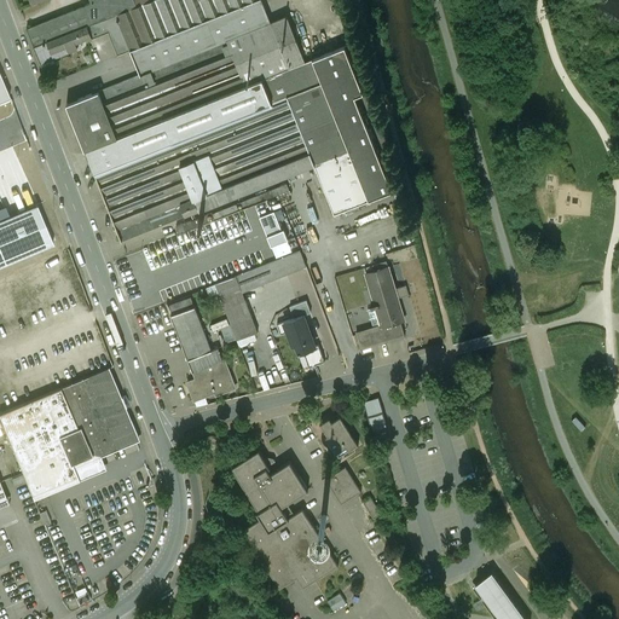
[(91,0),(93,3),(28,29),(34,47),(82,28),(104,19),(117,15),(138,6),(134,0),(91,0)]
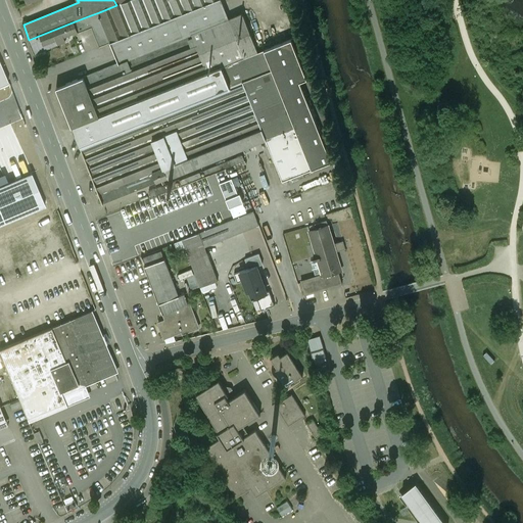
[(129,0),(116,5),(99,12),(111,43),(120,63),(193,34),(208,73),(222,67),(245,57),(230,18),(222,0),(129,0)]
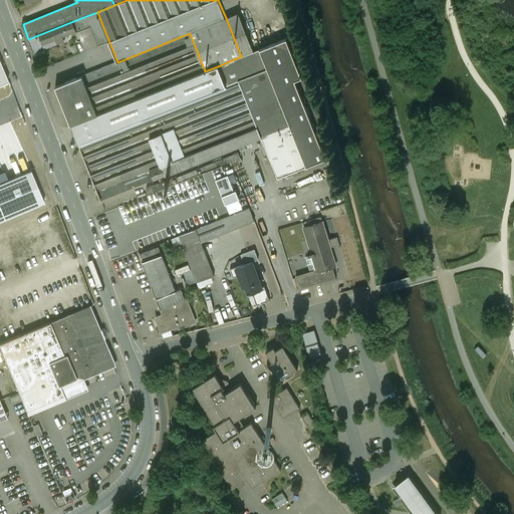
[(109,42),(97,12),(86,16),(88,22),(91,21),(93,26),(98,38),(95,39),(98,46),(109,42)]
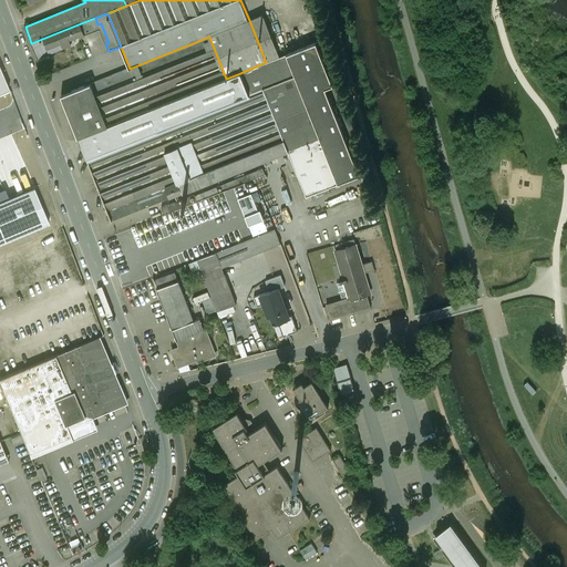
[(280,57),(264,14),(249,20),(266,62),(280,57)]
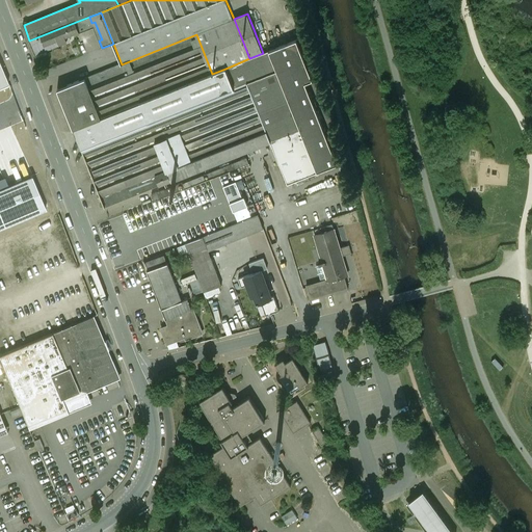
[(89,17),(71,24),(75,33),(76,35),(97,27),(95,22),(91,23),(89,17)]
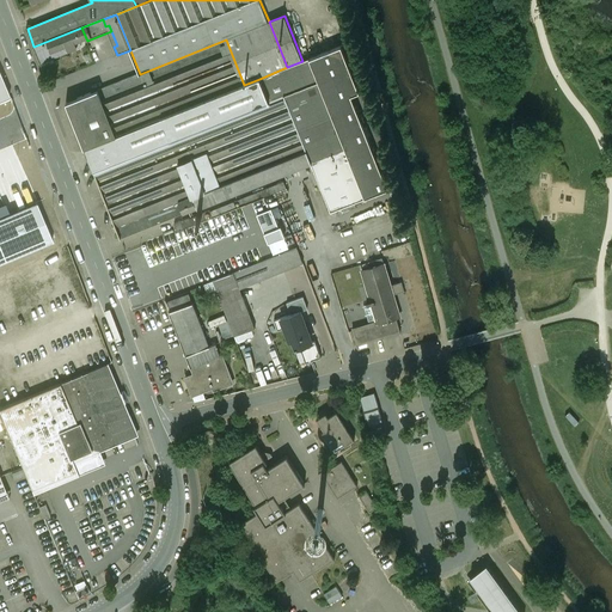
[(81,28),(34,47),(38,60),(53,54),(54,57),(78,48),(75,42),(86,38),(81,28)]
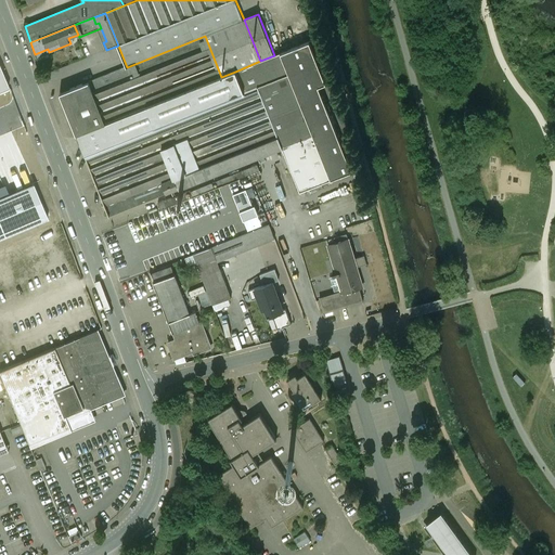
[(127,67),(60,93),(77,134),(105,124),(146,106),(221,77),(205,36),(127,67)]
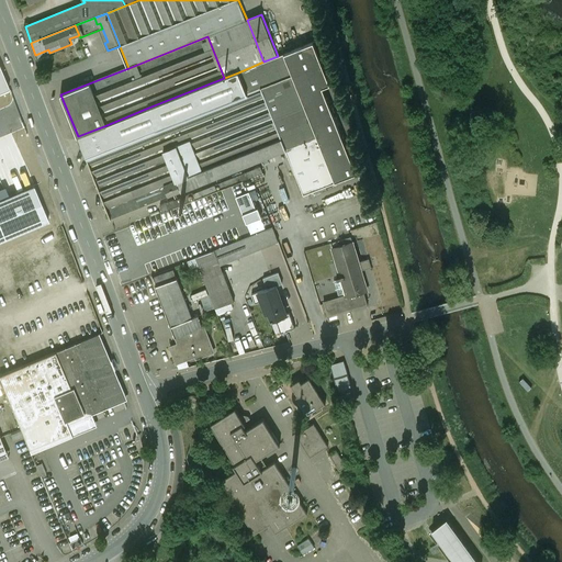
[(287,149),(285,149),(304,194),(357,173),(322,88),(329,85),(313,42),(284,54),(317,137),(287,149)]
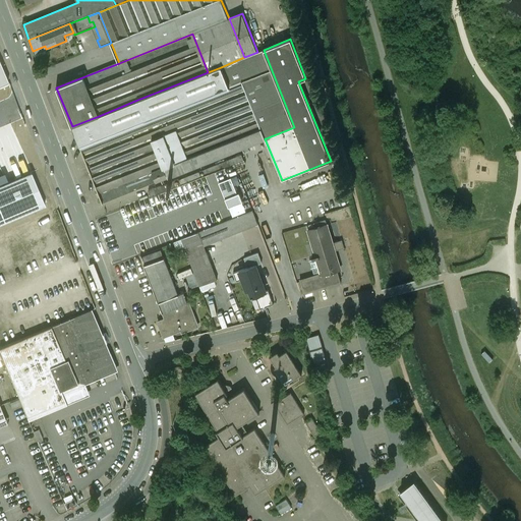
[(244,57),(221,67),(229,87),(242,81),(266,138),(294,127),(264,50),(257,52),(244,57)]
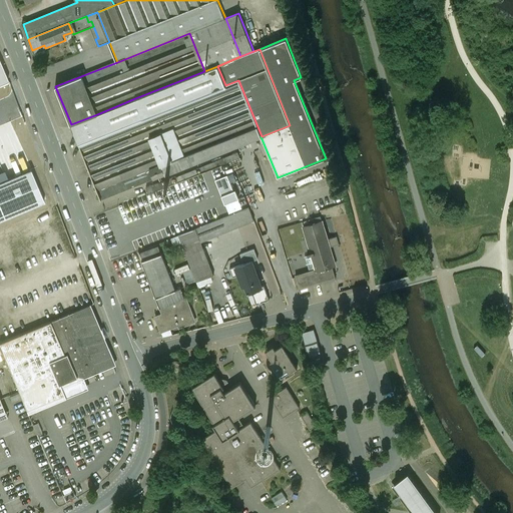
[(204,71),(135,98),(143,118),(142,118),(164,174),(153,178),(153,179),(261,136),(262,136),(238,80),(225,85),(217,66),(204,71)]
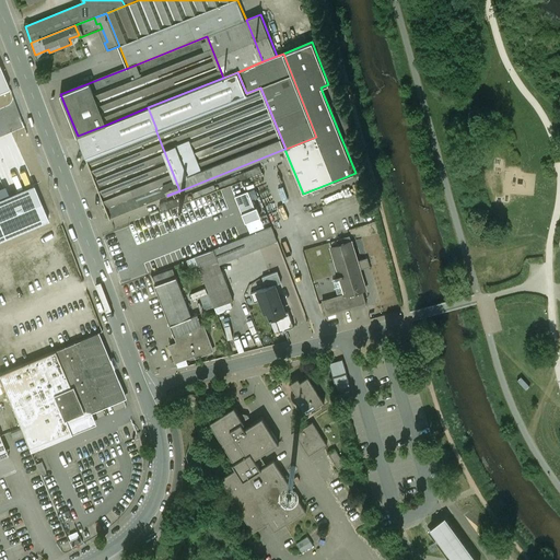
[(148,107),(106,125),(115,146),(139,207),(167,195),(179,190),(155,129),(156,129),(148,107)]
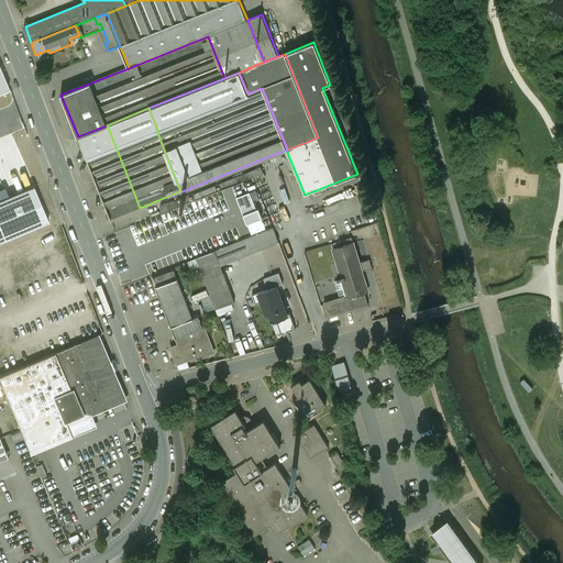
[(107,125),(78,136),(86,158),(116,146),(107,125)]
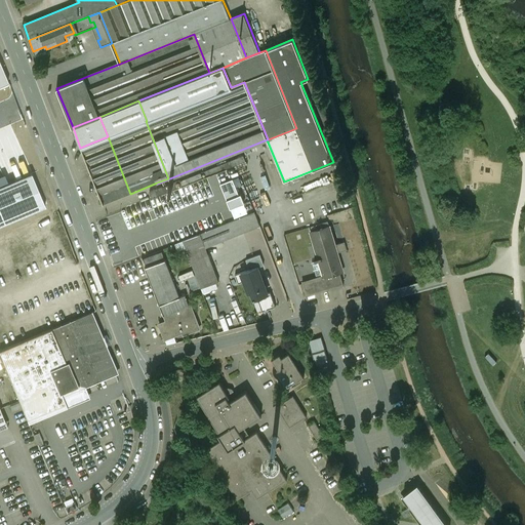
[(108,136),(80,148),(104,204),(130,194),(108,136)]
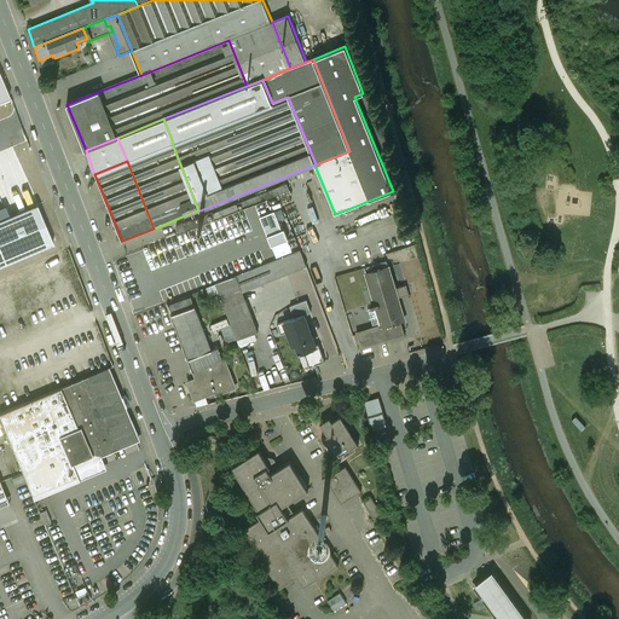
[(237,203),(213,213),(215,219),(239,210),(237,203)]
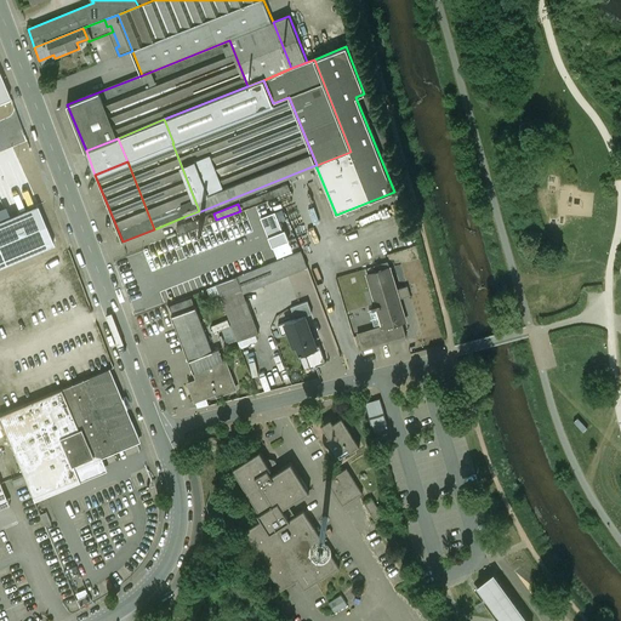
[(10,216),(0,218),(0,267),(52,245),(35,205),(10,216)]
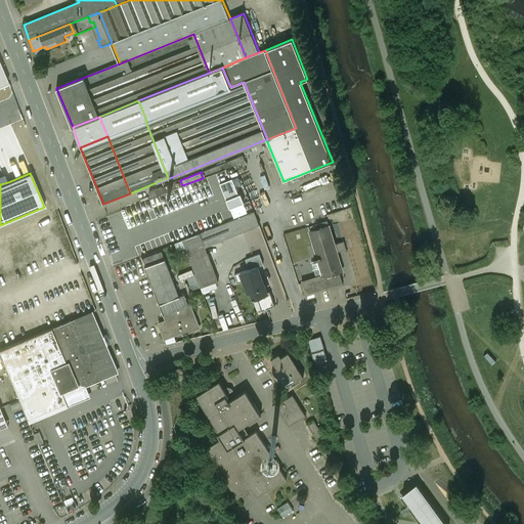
[(0,176),(0,184),(8,182),(4,174),(0,176)]
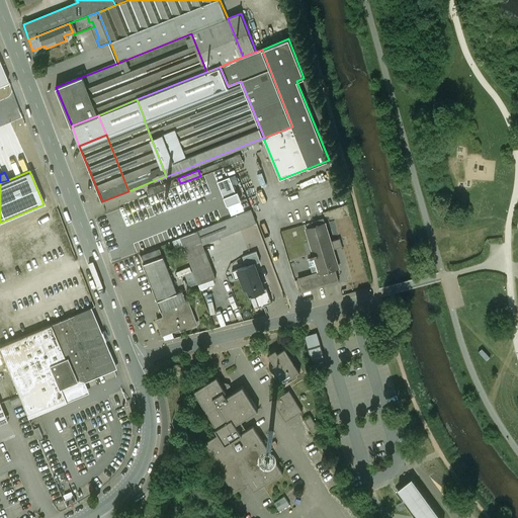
[(178,177),(148,189),(151,195),(160,192),(180,183),(178,178),(178,177)]
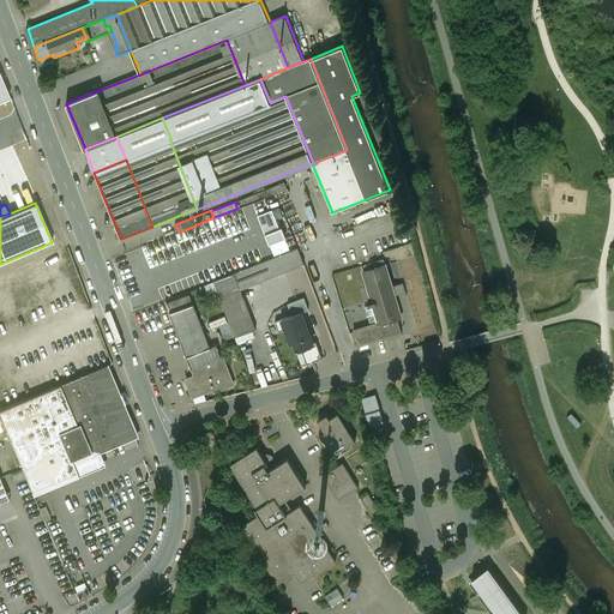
[(272,210),(258,216),(269,245),(286,238),(282,228),(280,228),(272,210)]
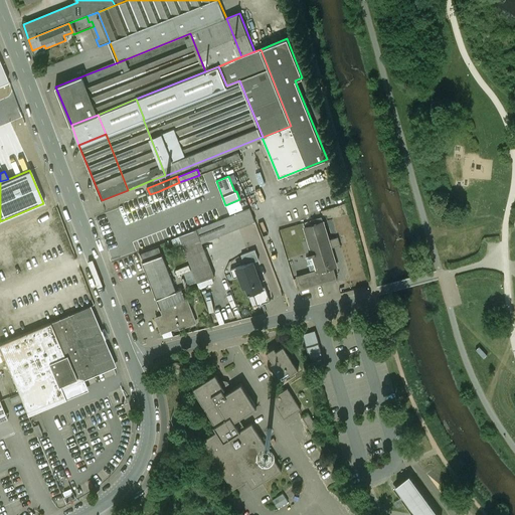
[(322,217),(310,221),(312,226),(323,222),(322,217)]
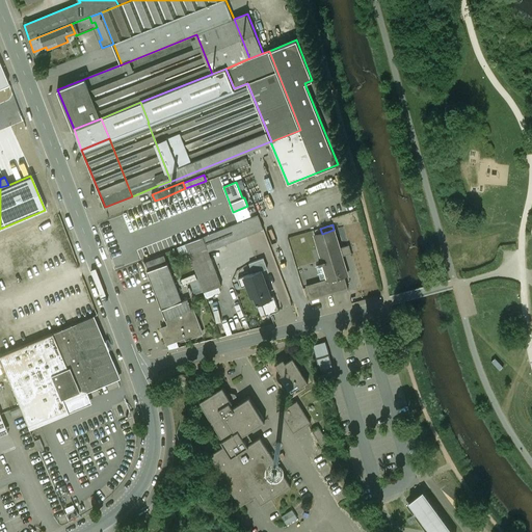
[(322,234),(315,236),(322,262),(318,263),(319,265),(316,266),(321,281),(328,278),(328,281),(344,276),(344,274),(347,273),(342,257),(351,254),(349,245),(339,248),(334,230),(322,234)]
